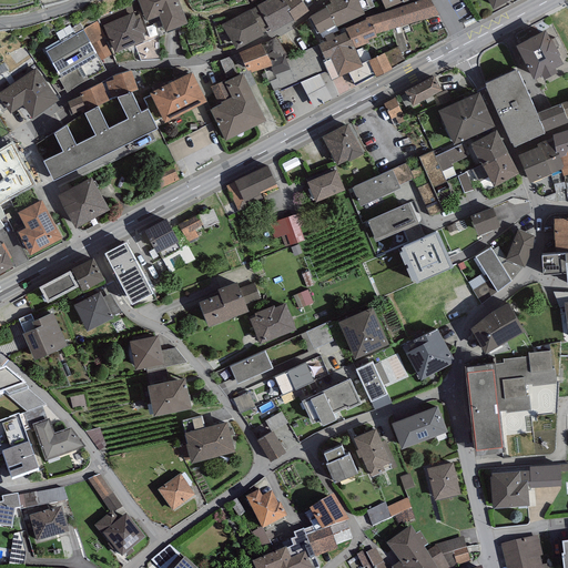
[(138,0),(145,21),(159,17),(165,32),(188,23),(178,0),(138,0)]
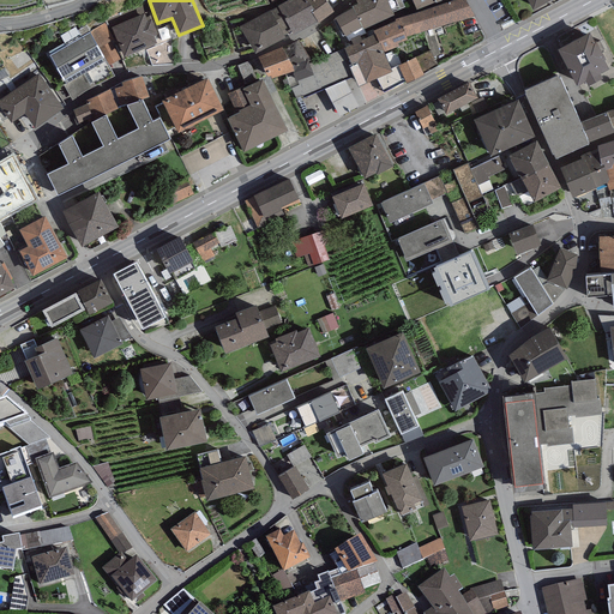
[(288,0),(277,7),(290,31),(293,35),(318,22),(311,11),(313,8),(307,0),(288,0)]
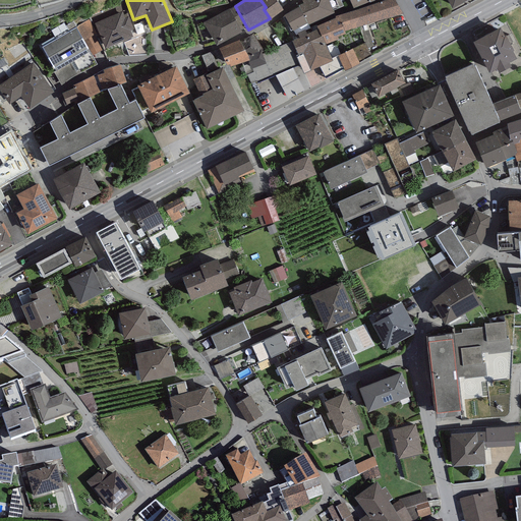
[(276,0),(261,0),(266,7),(264,9),(270,18),(270,19),(283,10),(276,0)]
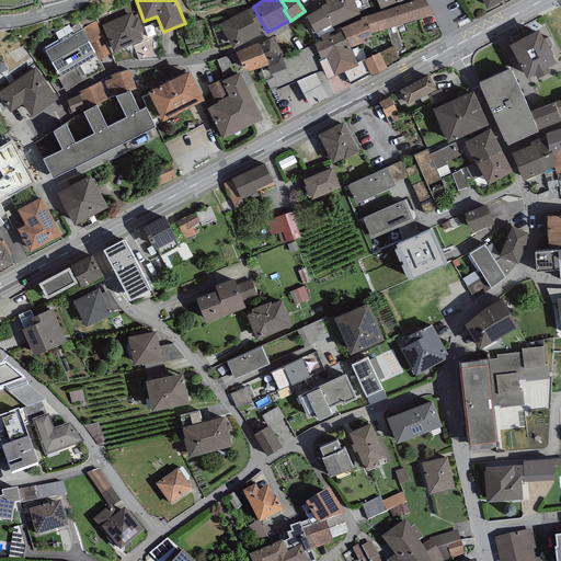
[(354,0),(325,0),(327,3),(322,6),(323,8),(331,25),(332,27),(361,14),(354,0)]
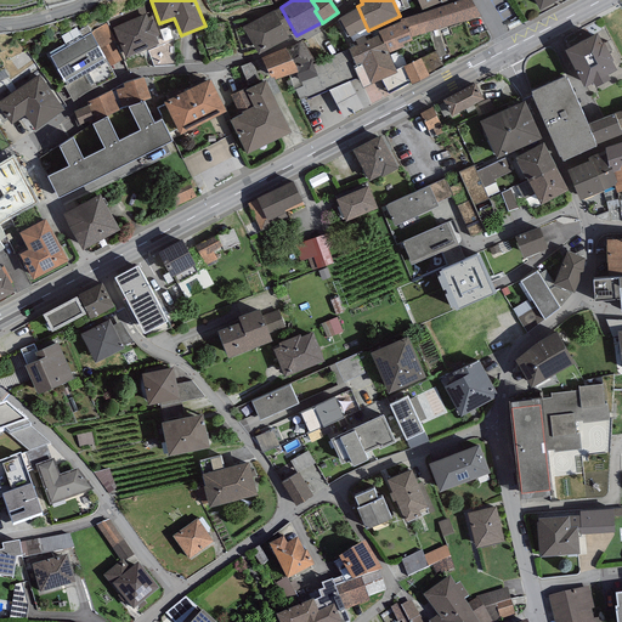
[(471,0),(459,0),(406,18),(412,38),(429,32),(437,29),(481,16),(471,0)]
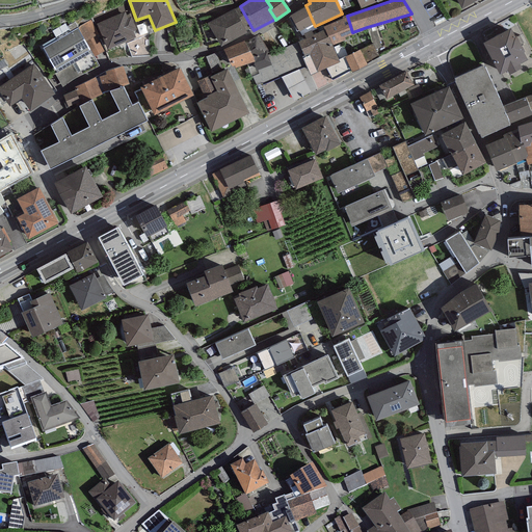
[(386,0),(357,0),(362,9),(386,0)]
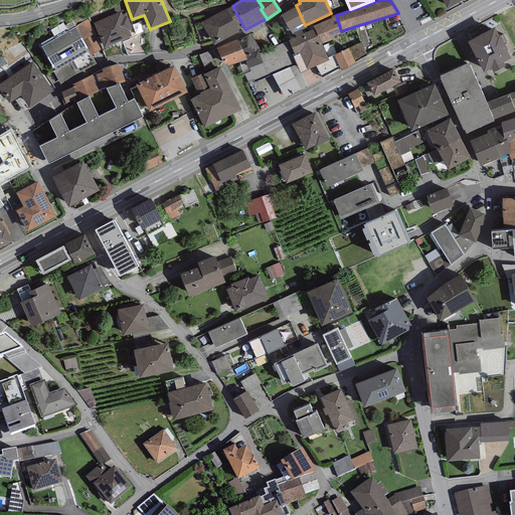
[(443,0),(448,8),(463,0),(443,0)]
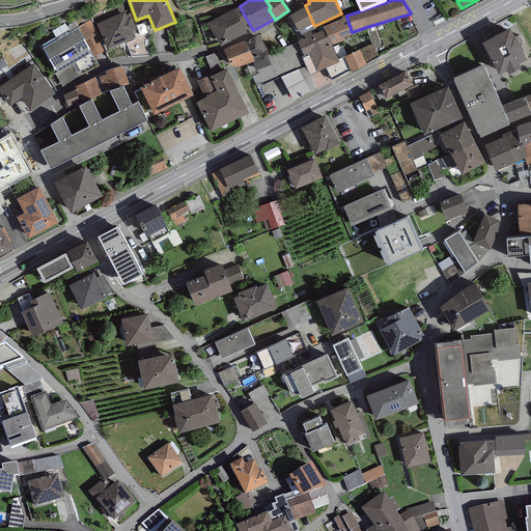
[(240,6),(234,9),(246,30),(251,27),(240,6)]
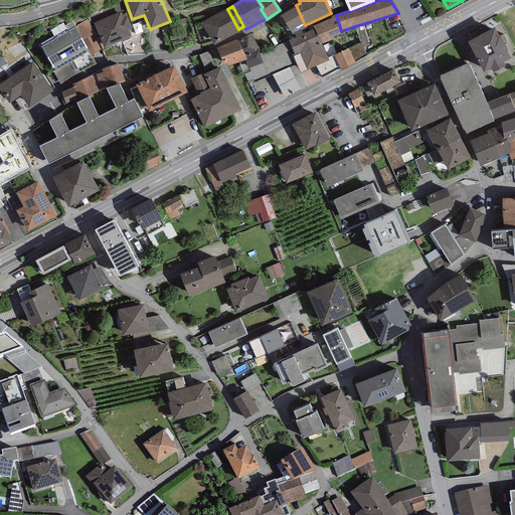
[(304,23),(297,7),(282,15),(290,30),(304,23)]
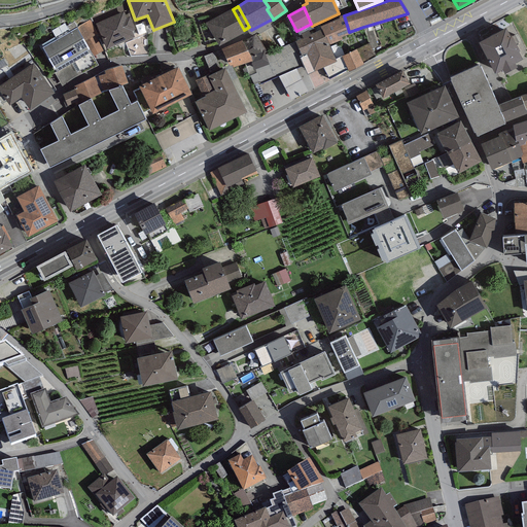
[(233,8),(206,23),(219,46),(245,32),(244,30),(233,9),(233,8)]
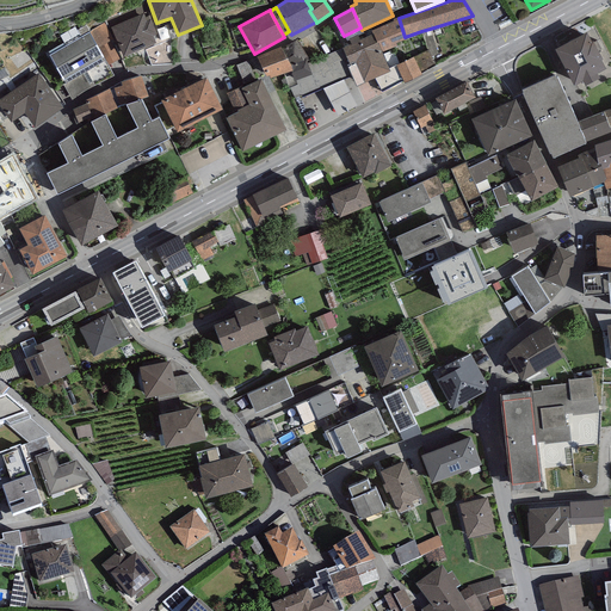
[(143,14),(111,28),(124,57),(155,43),(153,36),(156,35),(150,19),(147,22),(143,14)]
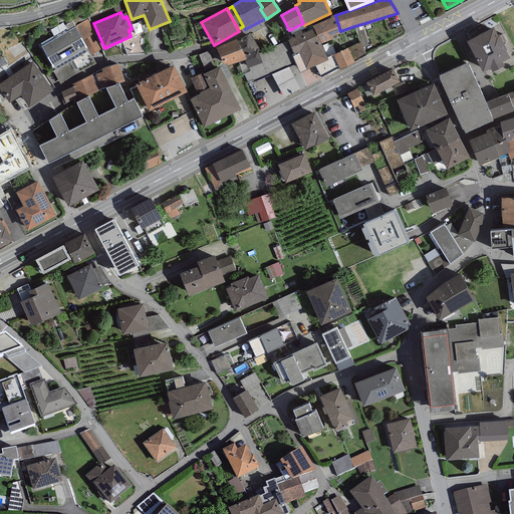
[(317,36),(318,36),(321,44),(334,38),(334,36),(341,33),(340,31),(335,15),(330,16),(331,18),(312,25),(314,29),(317,36)]
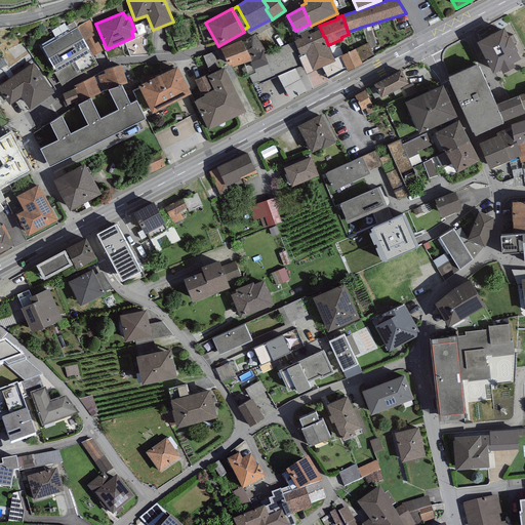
[(90,19),(77,27),(85,40),(94,35),(96,34),(90,19)]
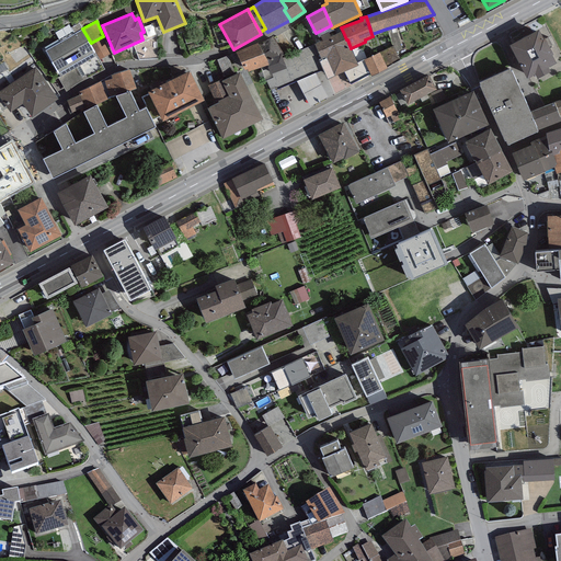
[(395,26),(387,29),(393,46),(397,52),(402,49),(395,26)]
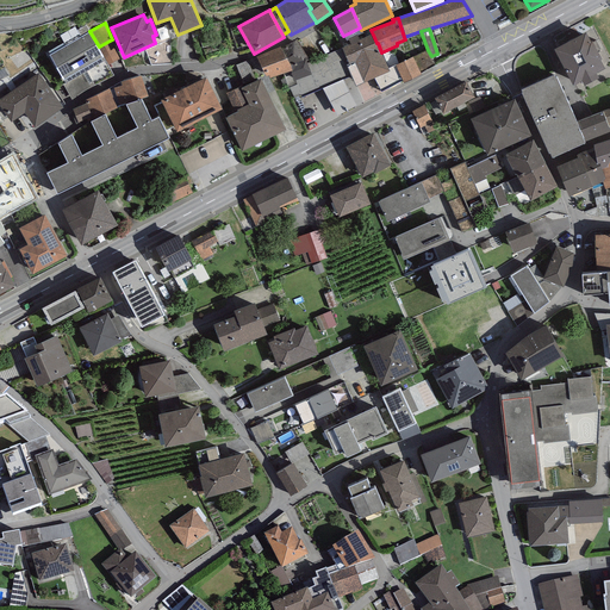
[(105,60),(89,32),(49,55),(66,83),(82,73),(89,87),(91,88),(114,75),(105,60)]
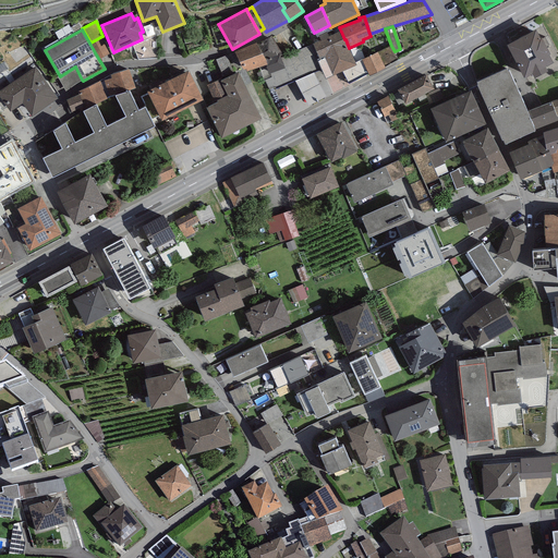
[(536,29),(507,45),(524,79),(532,74),(534,79),(548,71),(546,67),(554,62),(549,55),(550,55),(542,37),(541,38),(536,29)]
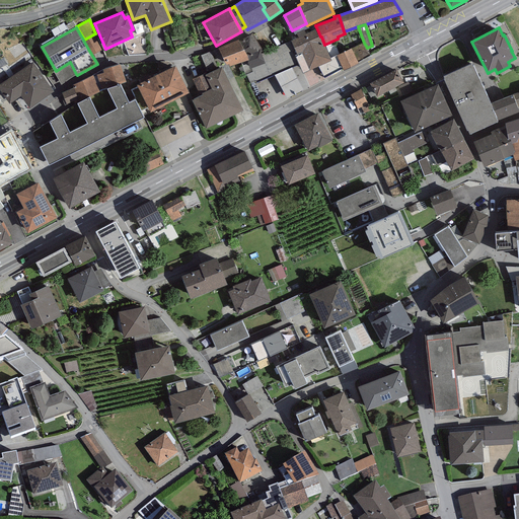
[(317,29),(291,41),(297,54),(295,55),(303,74),(331,61),(324,45),(321,36),(320,36),(317,29)]
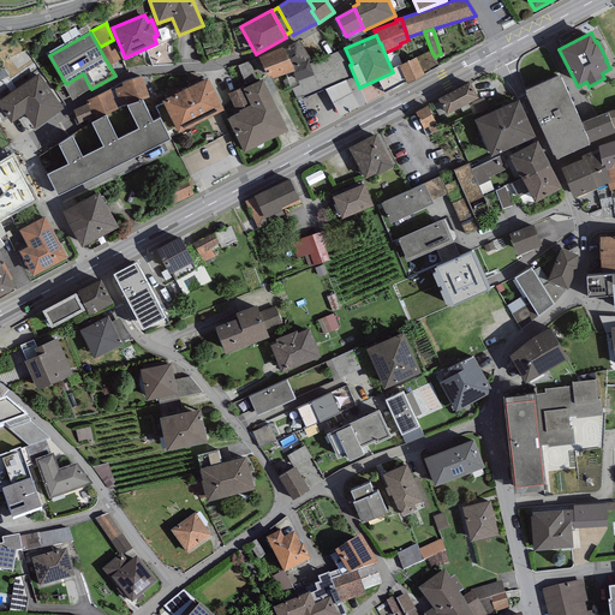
[(299,40),(284,48),(293,67),(308,60),(309,61),(311,60),(299,40)]
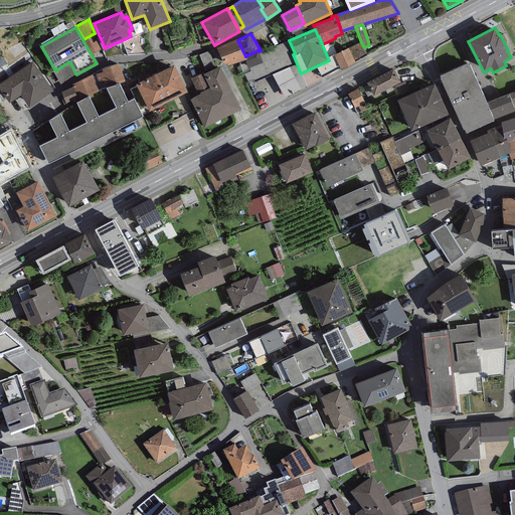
[(101,49),(93,34),(83,39),(92,54),(101,49)]
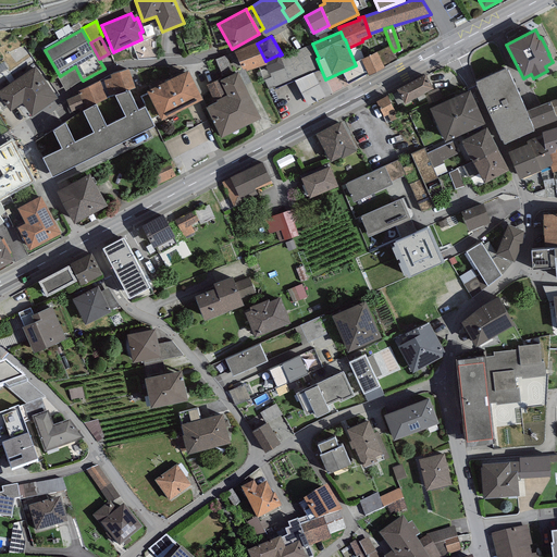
[(257,42),(234,52),(243,71),(245,70),(246,72),(265,65),(267,64),(265,61),(257,44),(257,42)]
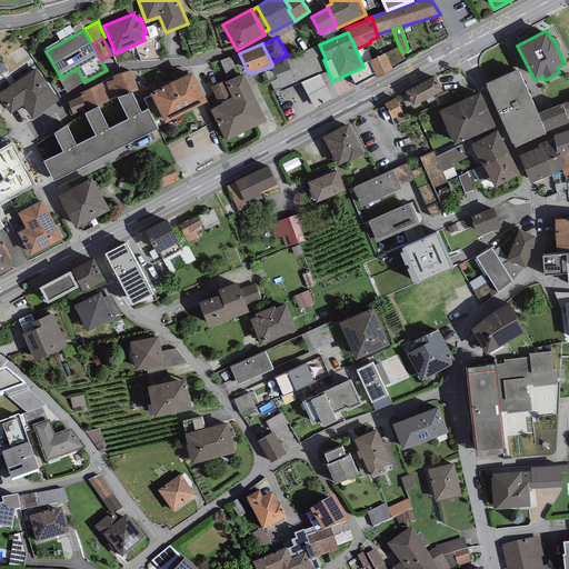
[(399,47),(385,53),(392,68),(406,61),(402,52),(399,47)]
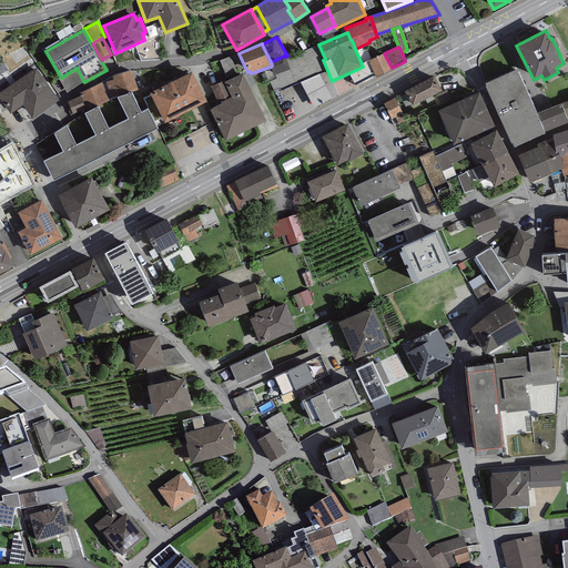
[(384,53),(368,61),(376,78),(393,70),(392,68),(384,53)]
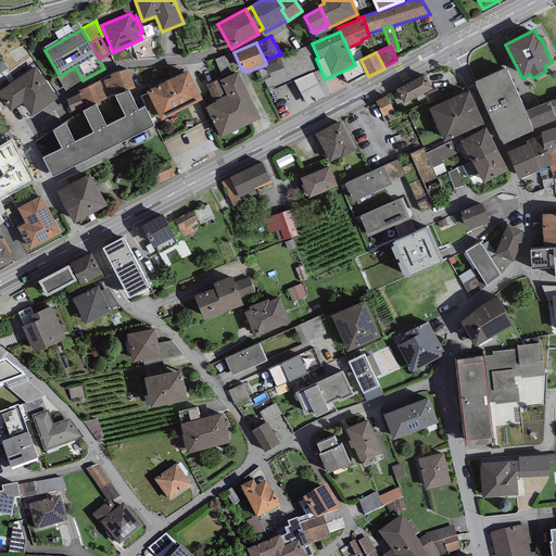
[(279,55),(278,54),(265,61),(266,64),(265,65),(268,74),(279,70),(278,66),(282,65),(279,55)]
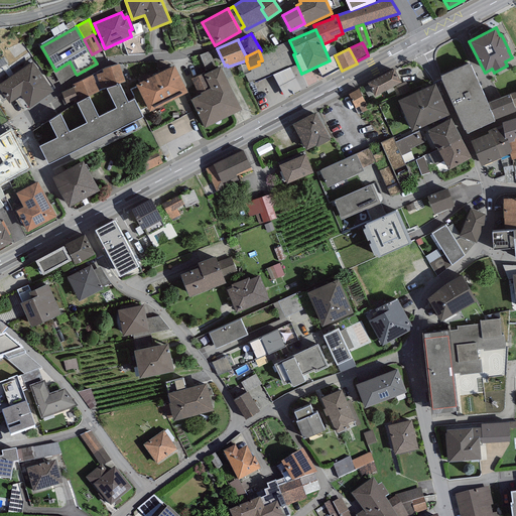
[(32,61),(0,84),(0,89),(9,103),(21,95),(29,107),(53,91),(32,61)]
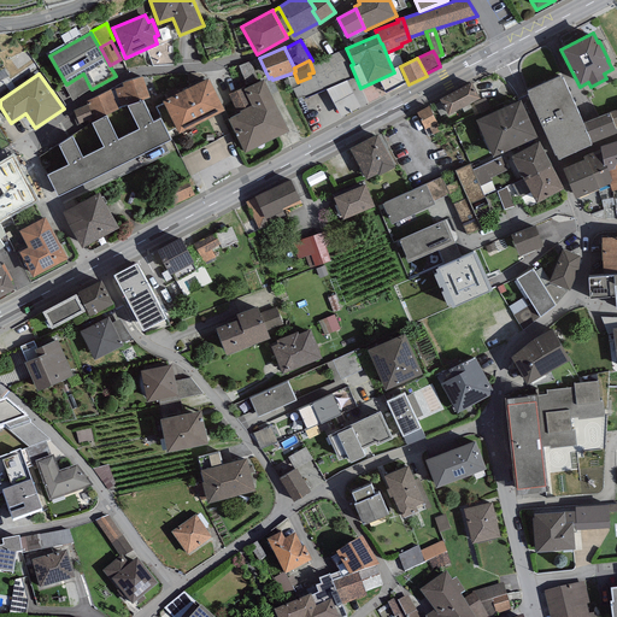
[(90,88),(83,74),(66,84),(64,86),(72,101),(90,88)]
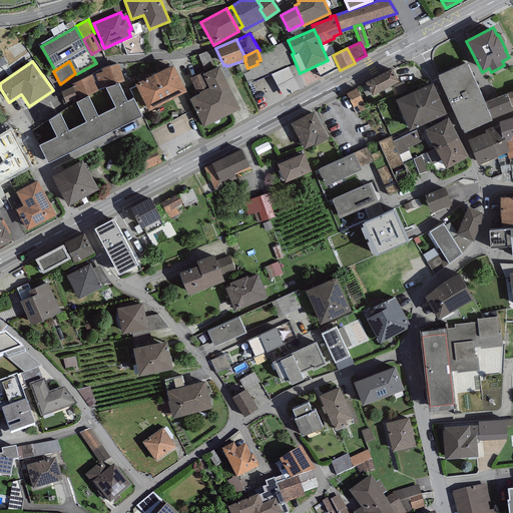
[(118,63),(101,68),(102,72),(95,74),(100,89),(102,88),(124,81),(118,63)]
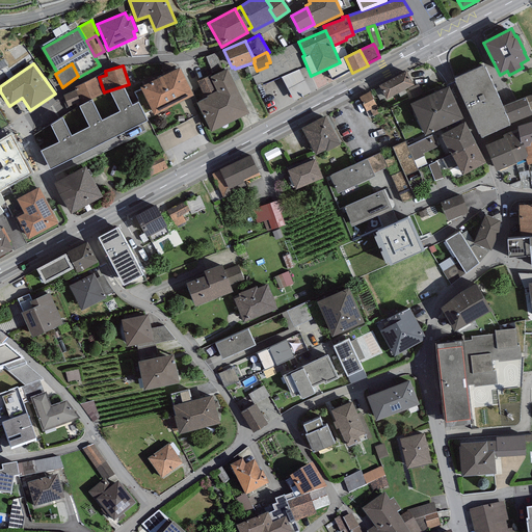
[(483,65),(454,78),(455,81),(454,81),(478,134),(480,134),(482,137),(511,125),(510,124),(503,106),(485,68),(484,68),(483,65)]
